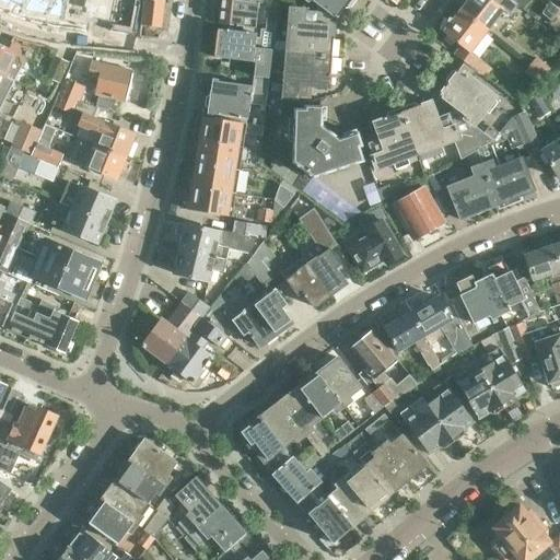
[(7,0),(31,11),(36,0),(7,0)]
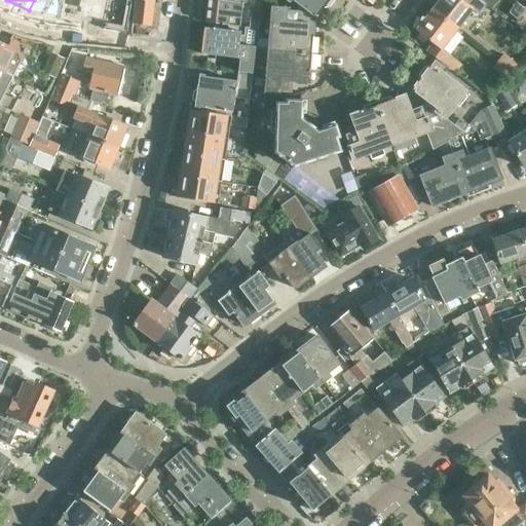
[(149,26),(152,1),(146,1),(145,0),(143,0),(140,0),(137,0),(135,24),(149,26)]
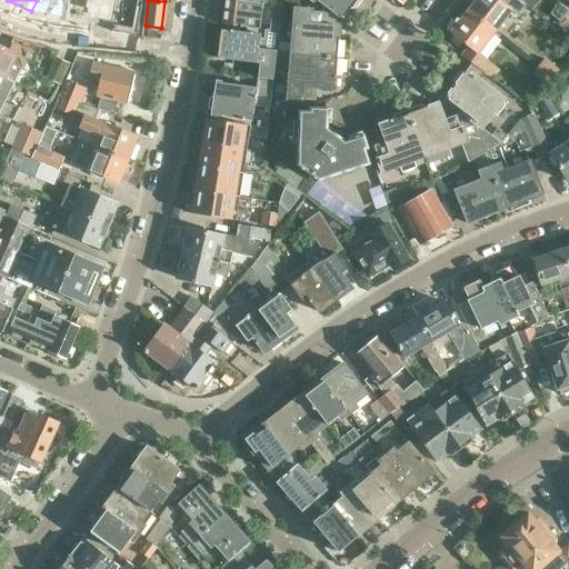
[(266,0),(223,0),(221,23),(259,28),(262,3),(266,3),(266,0)]
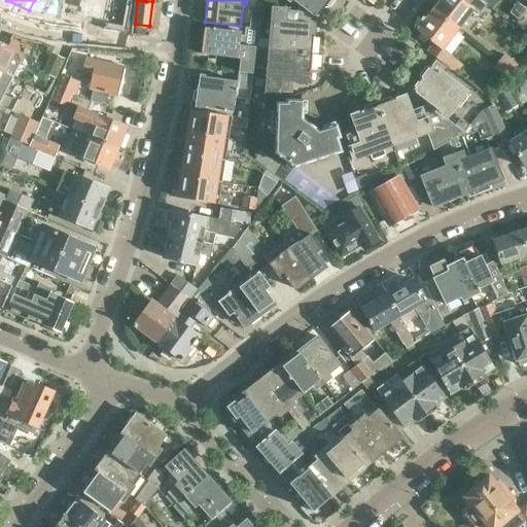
[(290,0),(289,2),(286,0),(285,0),(284,10),(274,9),(270,48),(316,54),(317,42),(315,38),(316,27),(297,25),(299,15),(294,14),(301,6),(292,0),(290,0)]
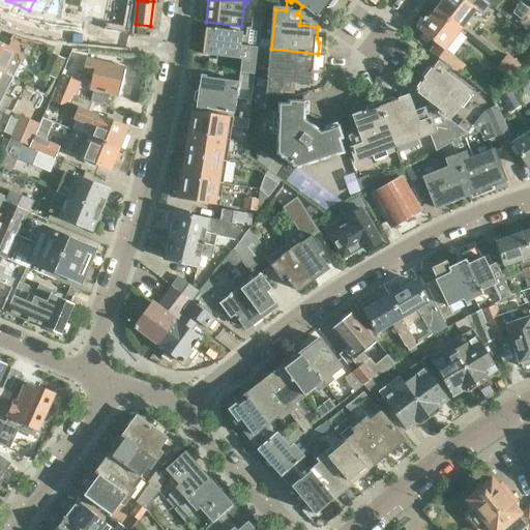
[(317,17),(319,16),(325,7),(331,8),(337,0),(336,0),(288,0),(291,2),(292,0),(294,0),(302,6),(315,16),(317,17)]
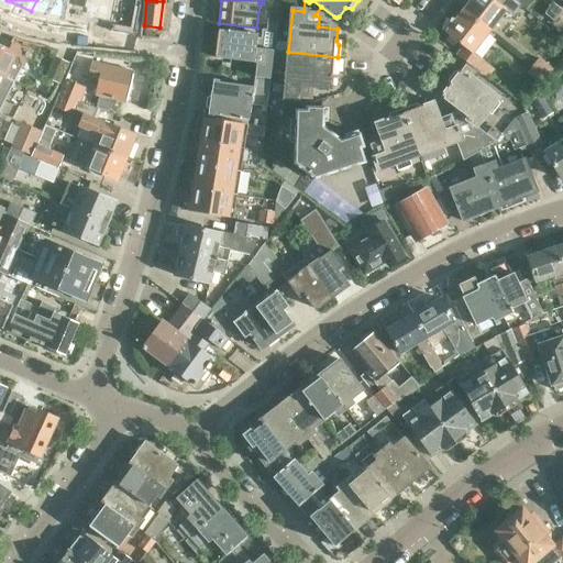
[(472,0),(462,13),(488,33),(506,11),(512,15),(515,13),(523,20),(530,12),(528,11),(520,6),(514,0),(472,0)]
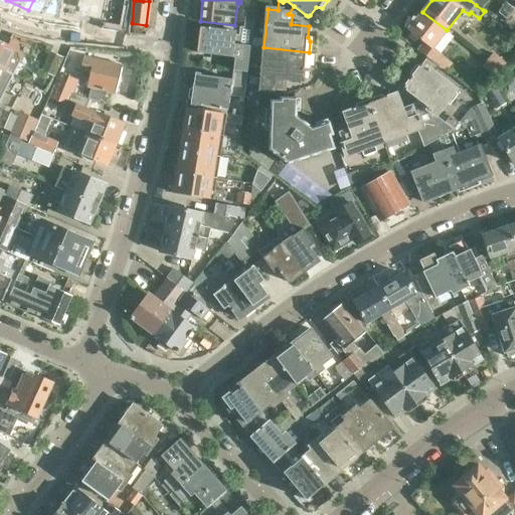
[(470,0),(476,5),(483,10),(489,2),(486,0),(470,0)]
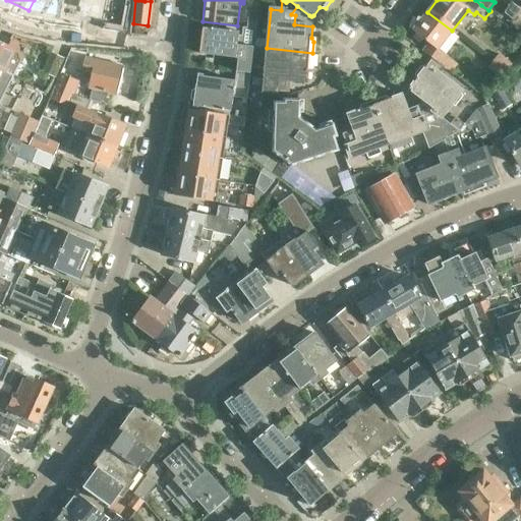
[(520,8),(512,2),(504,13),(513,19),(520,8)]
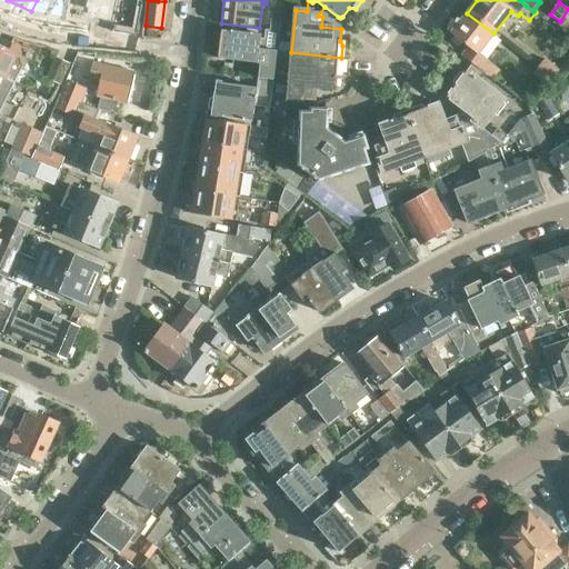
[(479,53),(493,33),(467,13),(462,20),(458,19),(455,30),(451,33),(469,47),(462,56),(492,79),(499,70),(479,53)]
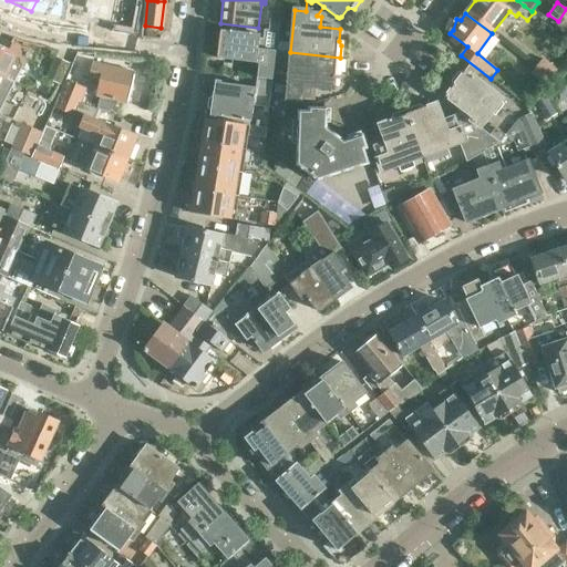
[(264,30),(278,32),(279,19),(269,18),(268,30),(264,29),(264,30)]
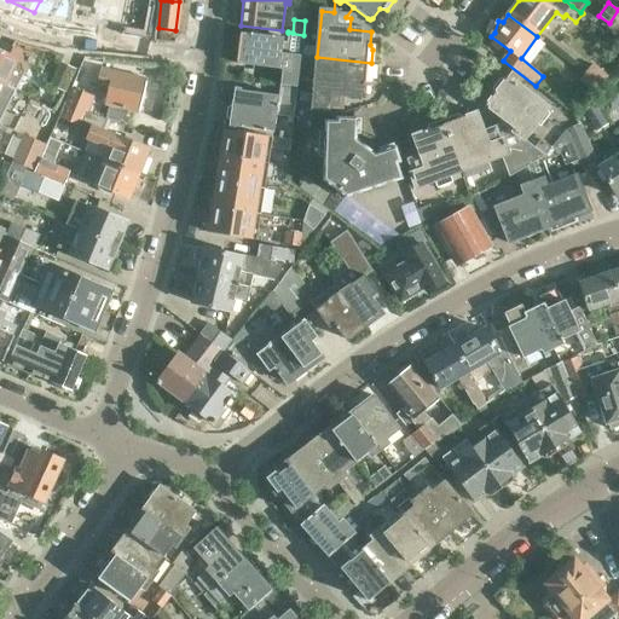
[(301,58),(304,35),(288,33),(287,42),(283,41),(283,39),(241,34),(236,65),(283,71),(281,86),(298,88),(301,58)]
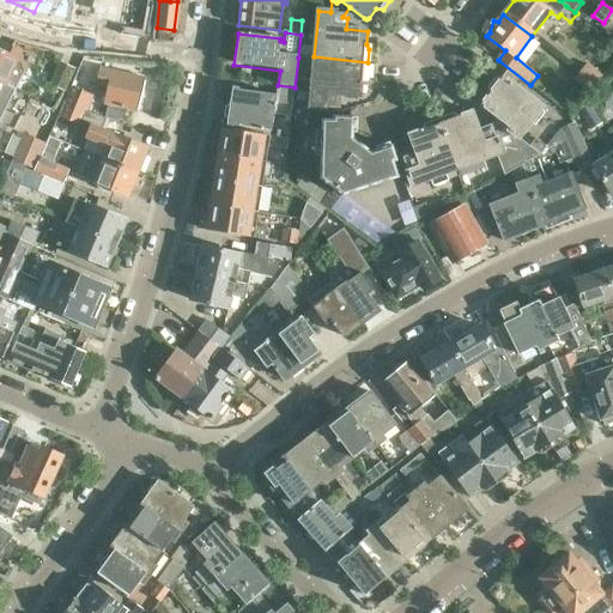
[(0,83),(14,90),(23,73),(13,68),(22,52),(0,40),(0,83)]
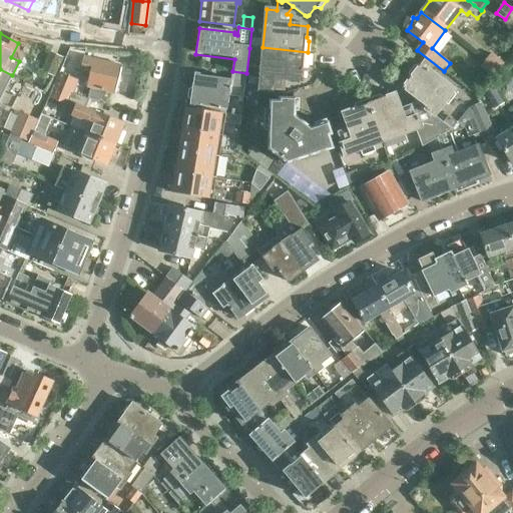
[(307,67),(308,52),(263,47),(259,90),(273,92),(273,89),(284,90),(285,80),(302,81),(303,71),(307,67)]
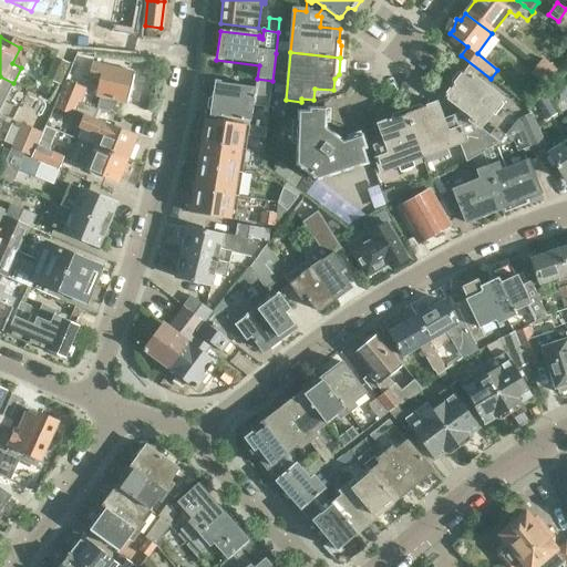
[(68,64),(54,58),(44,78),(58,84),(68,64)]
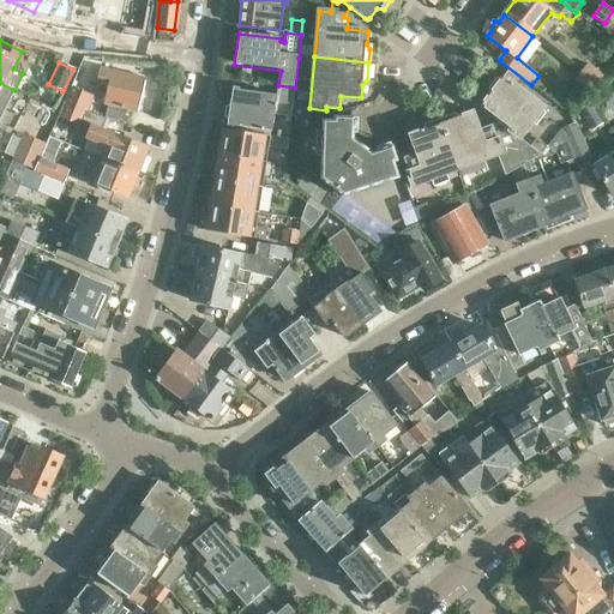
[(100,68),(96,85),(107,88),(104,104),(108,104),(104,118),(106,118),(122,125),(126,109),(137,112),(144,78),(102,68),(100,67),(100,68)]
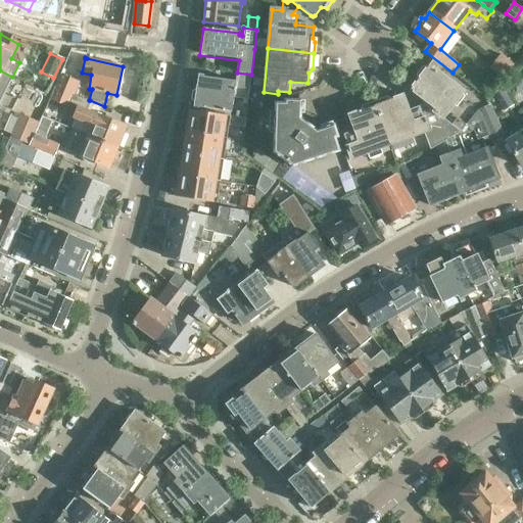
[(494,63),(507,73),(512,66),(500,57),(494,63)]
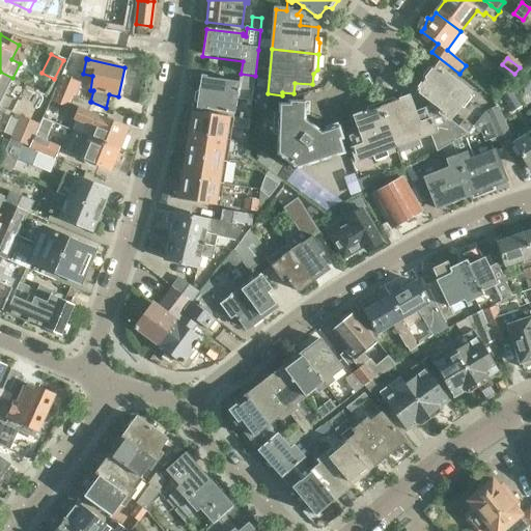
[(510,81),(514,74),(502,64),(497,71),(510,81)]
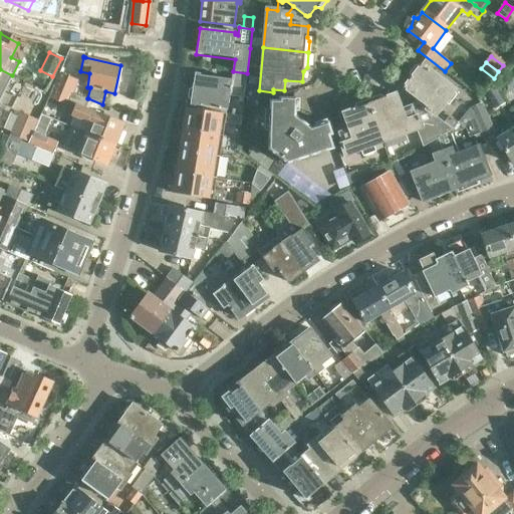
[(435,117),(446,104),(449,106),(457,95),(454,93),(456,90),(423,64),(421,66),(416,66),(410,74),(411,79),(405,88),(428,107),(426,110),(435,117)]
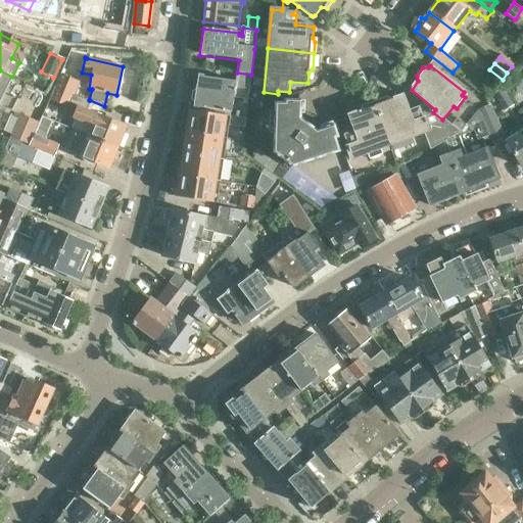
[(0,101),(12,77),(0,70),(0,101)]
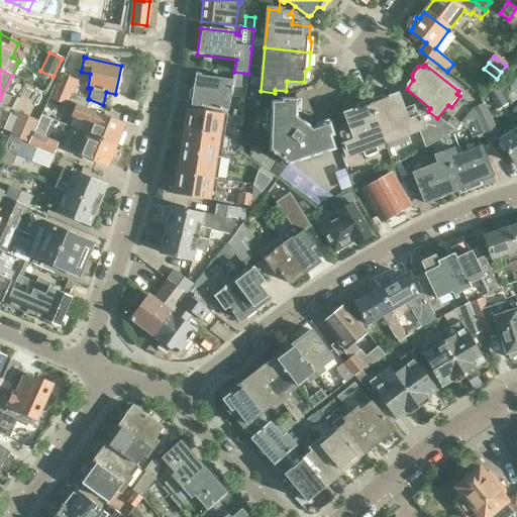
[(248,74),(234,72),(233,81),(197,76),(195,87),(190,90),(188,99),(193,103),(193,105),(228,111),(230,96),(240,98),(239,102),(244,103),(245,98),(248,74)]
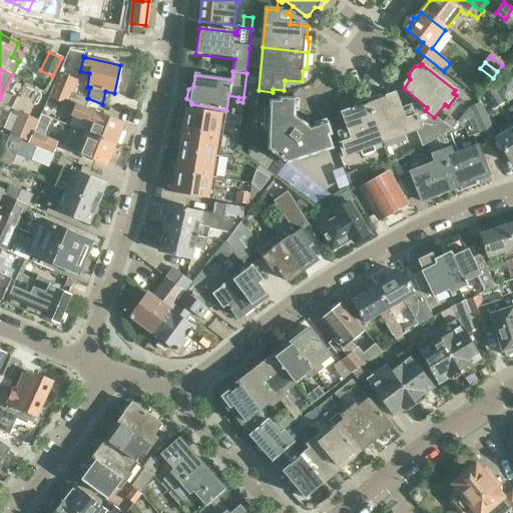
[(59,75),(54,84),(63,88),(72,92),(76,82),(59,75)]
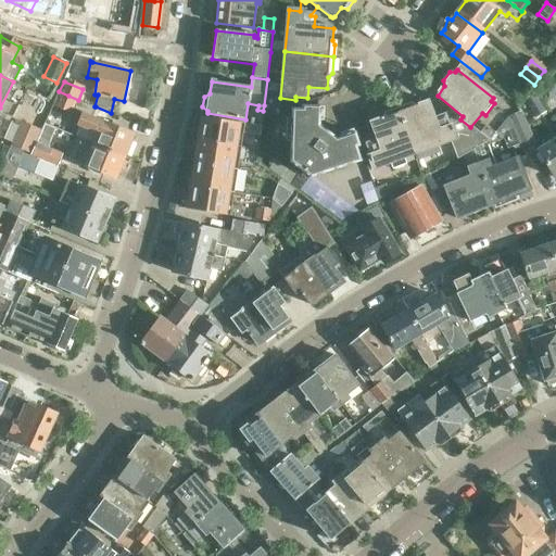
[(59,91),(53,105),(71,113),(81,117),(77,126),(98,134),(95,142),(126,155),(136,133),(92,116),(96,106),(95,106),(78,100),(68,96),(59,91)]
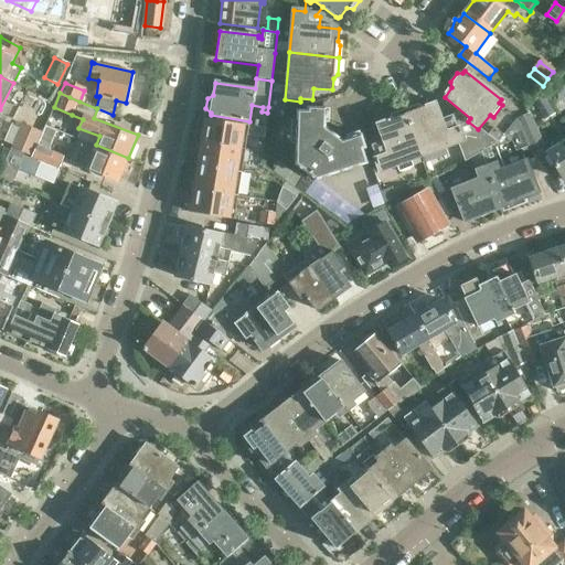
[(543,94),(532,100),(544,119),(555,114),(543,94)]
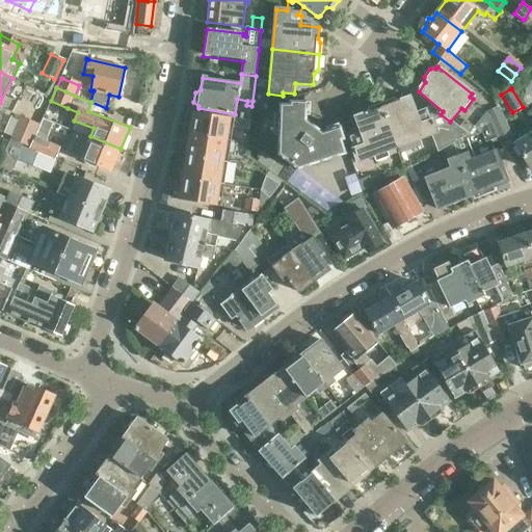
[(439,152),(442,150),(451,144),(462,138),(451,130),(436,117),(430,107),(415,94),(411,97),(400,101),(395,98),(380,104),(395,149),(431,135),(439,152)]
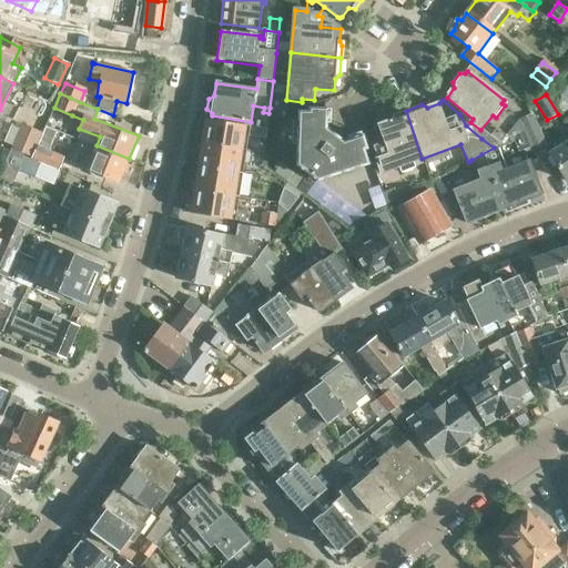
[(301,112),(298,165),(318,181),(368,164),(365,154),(368,153),(364,138),(345,143),(327,130),(327,110),(311,110),(311,113),(301,112)]
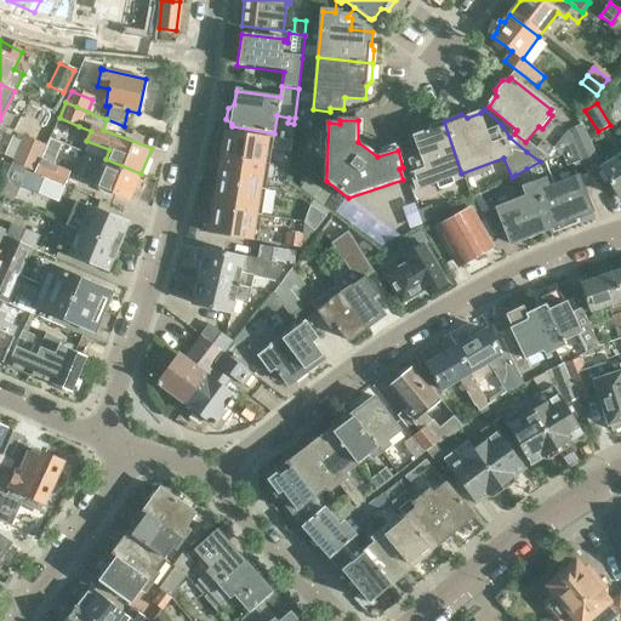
[(417,191),(461,174),(444,121),(432,126),(428,132),(415,137),(422,158),(411,161),(415,174),(412,176),(417,191)]
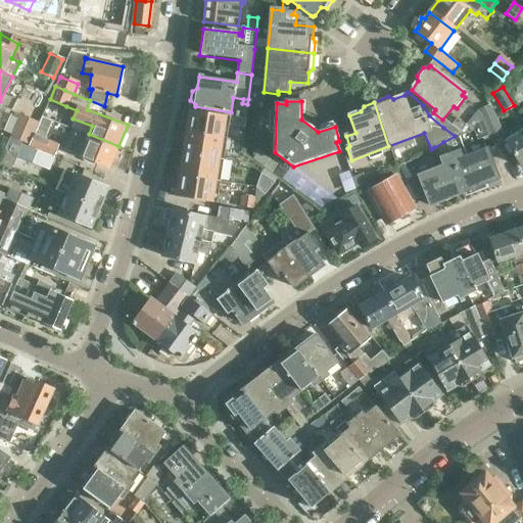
[(490,139),(503,133),(489,104),(477,109),(477,110),(488,135),(490,139)]
